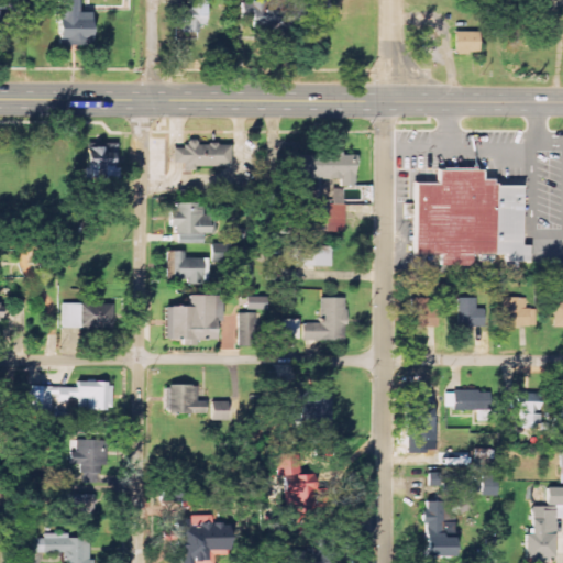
[(86,11),(75,11),(75,0),(51,0),(51,42),(86,42),(86,11)]
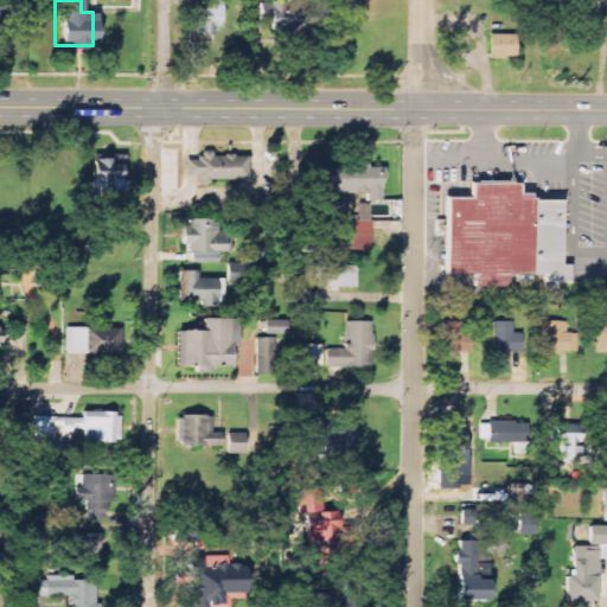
[(222,27),(222,0),(204,0),(205,17),(197,17),(196,37),(212,37),(212,26),(222,27)]
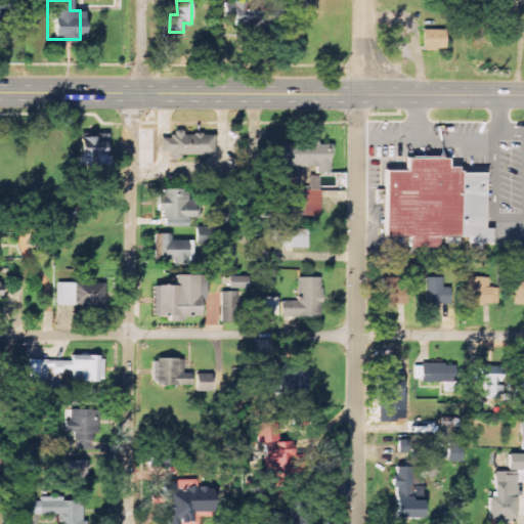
[(267,25),(266,0),(245,0),(246,2),(235,2),(236,25),(267,25)]
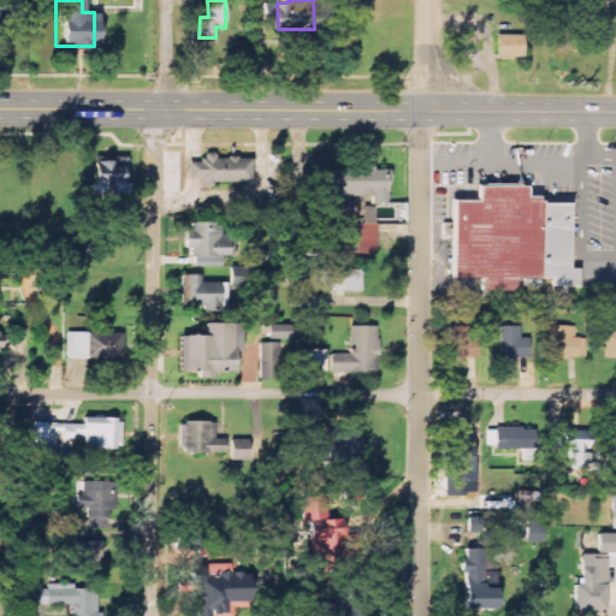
[(520,58),(520,34),(493,34),(493,58),(520,58)]
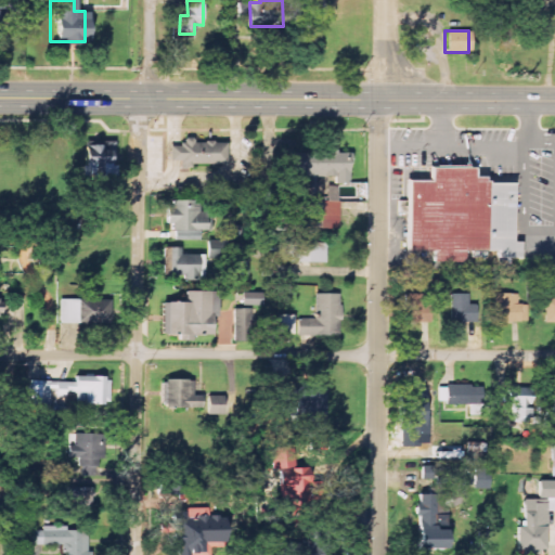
[(115,142),(84,142),(84,176),(114,177),(115,142)]
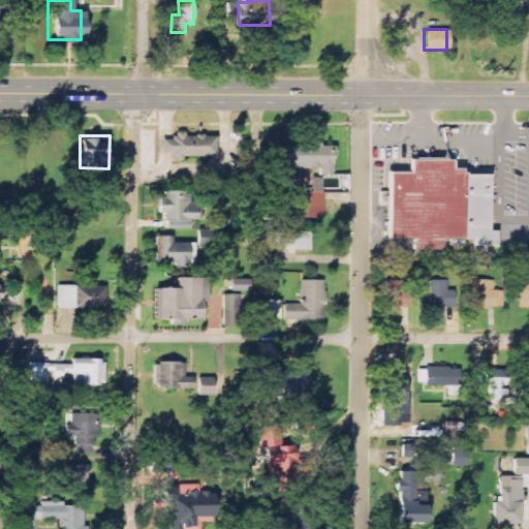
[(172,136),(172,159),(213,159),(213,136),(172,136)]
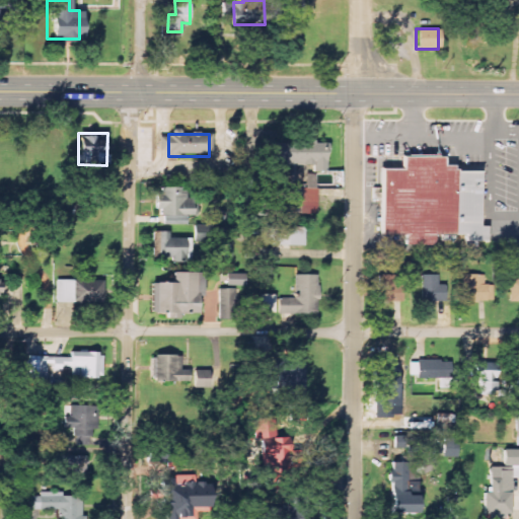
[(277,142),(276,165),(313,166),(313,172),(327,172),(327,143),(277,142)]
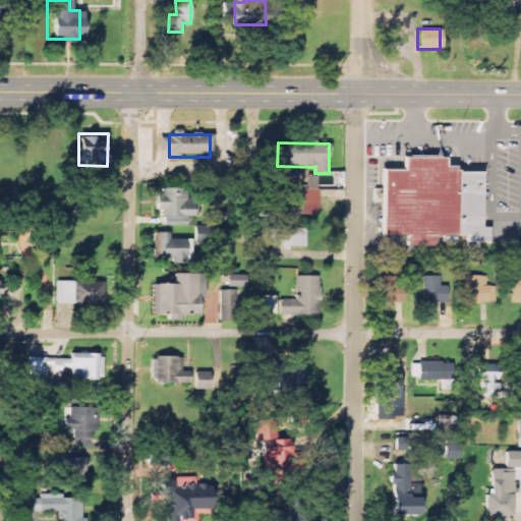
[(381,169),(381,235),(404,235),(404,245),(432,245),(432,235),(463,235),(463,241),(486,241),(486,226),(478,226),(478,171),(454,171),(454,169),(450,169),(450,165),(440,165),(440,157),(400,158),(400,169),(381,169)]
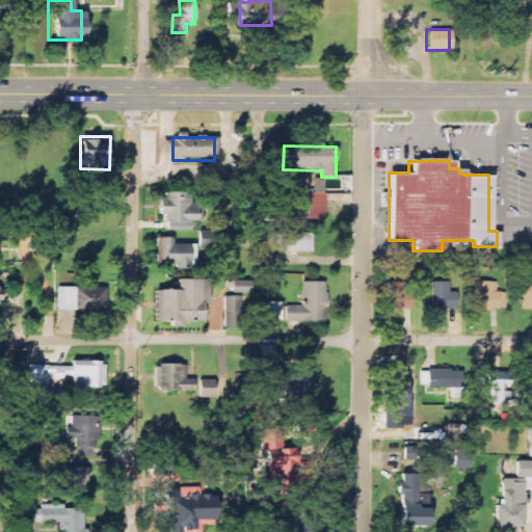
[(324,194),(325,180),(315,179),(315,193),(324,194)]
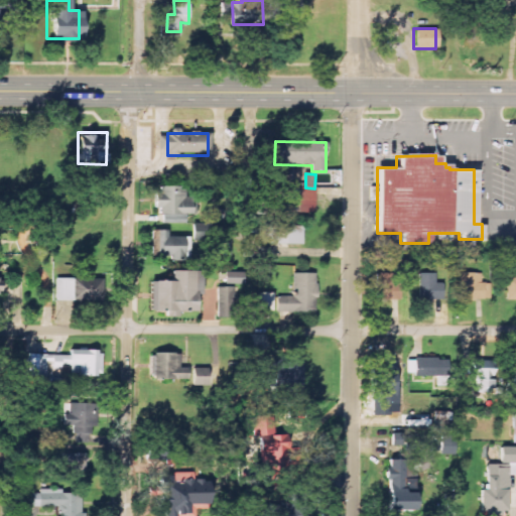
[(285,200),(300,199),(300,183),(285,183),(285,200)]
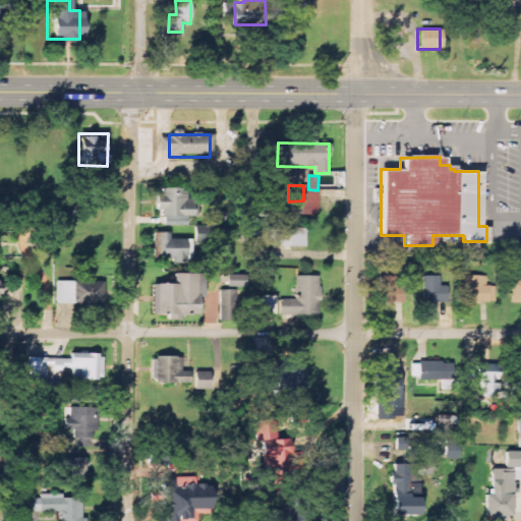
[(191,189),(162,188),(162,198),(157,198),(157,211),(164,212),(164,226),(188,226),(188,217),(190,217),(191,189)]
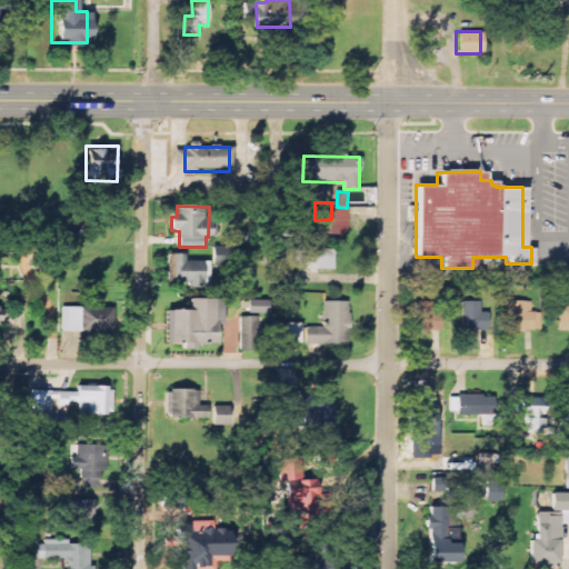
[(332,270),(332,249),(298,249),(298,269),(332,270)]
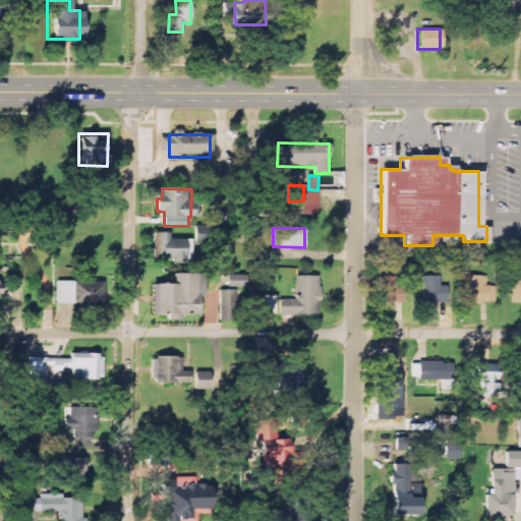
[(192,263),(192,239),(171,239),(171,233),(155,233),(155,259),(174,258),(174,263),(192,263)]
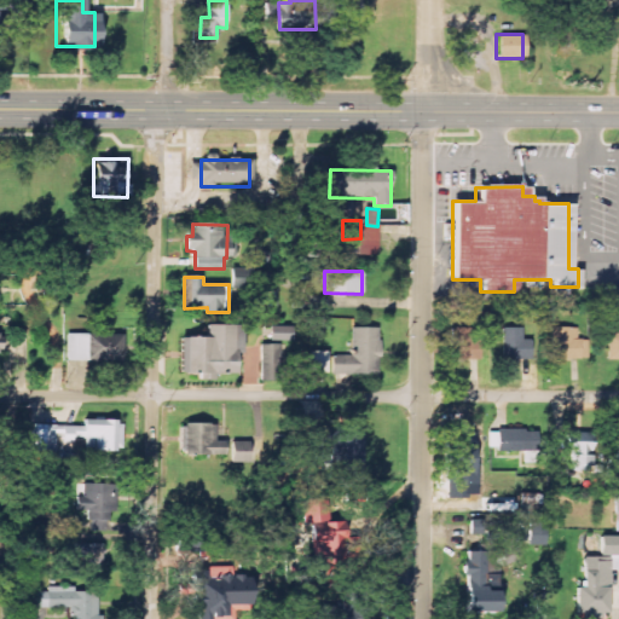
[(180,339),(180,376),(236,376),(236,354),(242,354),(242,325),(206,325),(206,339),(180,339)]
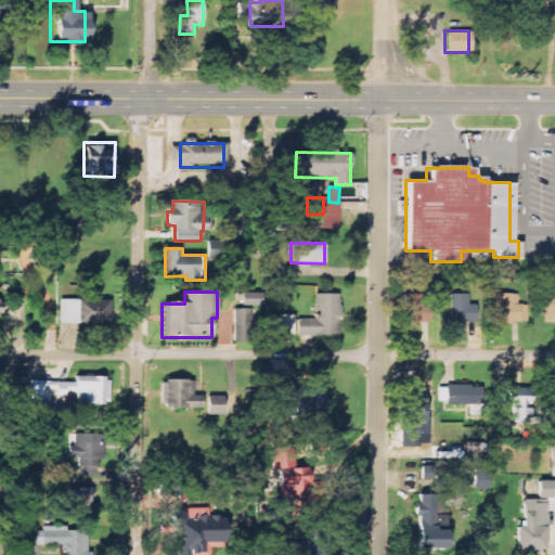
[(262,306),(262,293),(243,294),(243,306),(262,306)]
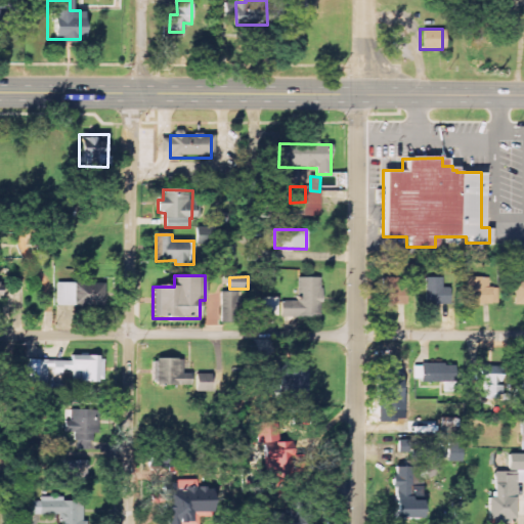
[(282,318),(321,317),(321,277),(298,278),(298,301),(282,301),(282,318)]
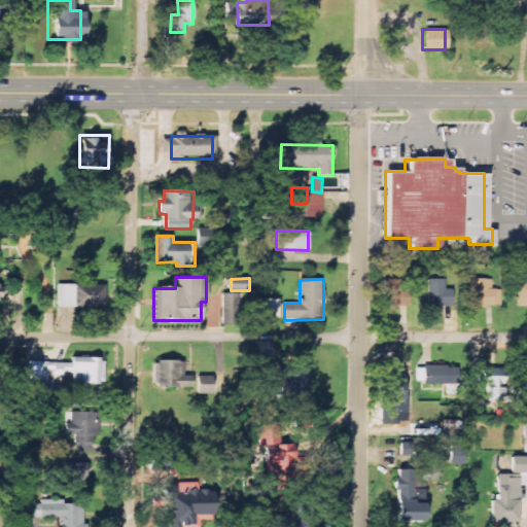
[(402,280),(385,279),(384,307),(410,307),(410,289),(402,289),(402,280)]
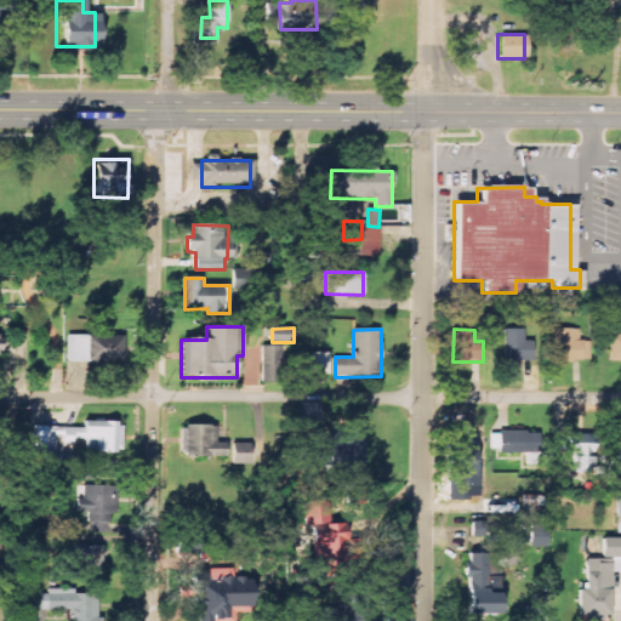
[(534,341),(525,341),(525,329),(506,330),(506,362),(534,360),(534,341)]
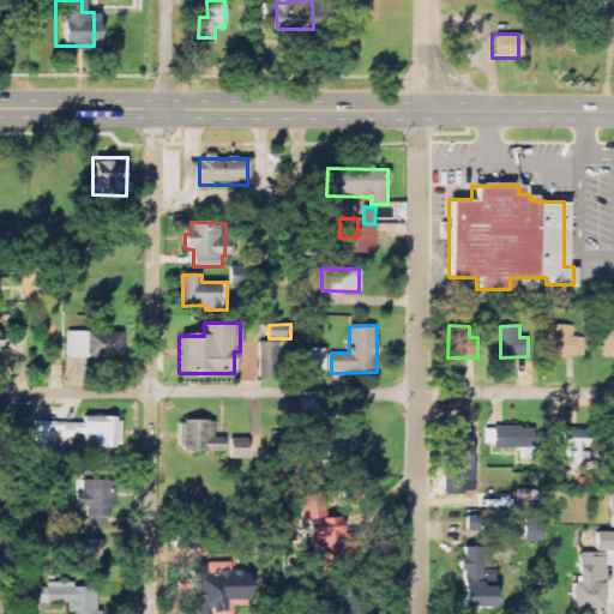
[(548,357),(584,357),(584,337),(573,337),(573,325),(548,325),(548,357)]
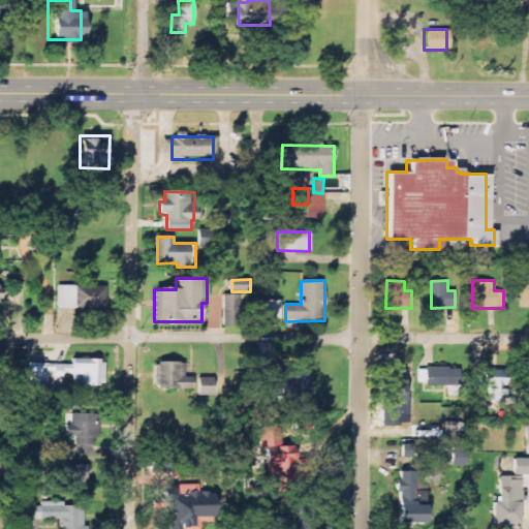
[(57,309),(74,309),(74,286),(57,285),(57,309)]
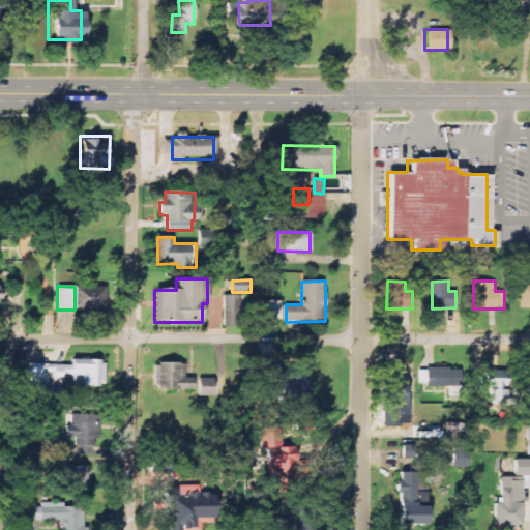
[(106,289),(77,288),(76,308),(105,310),(106,289)]
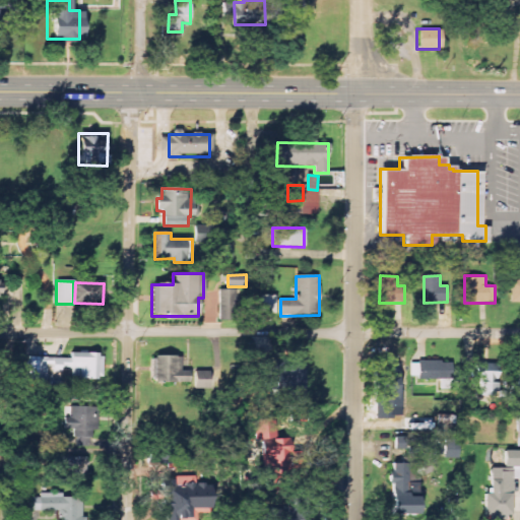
[(240,289),(218,289),(219,322),(240,321),(240,289)]
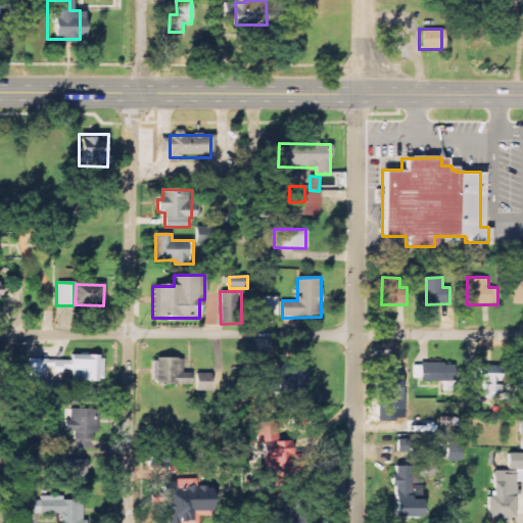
[(278,316),(278,297),(264,296),(263,315),(278,316)]
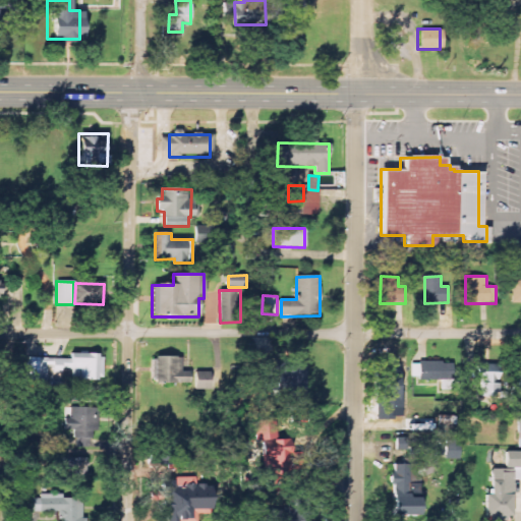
[(103,354),(71,353),(70,378),(80,379),(80,380),(103,381),(103,354)]
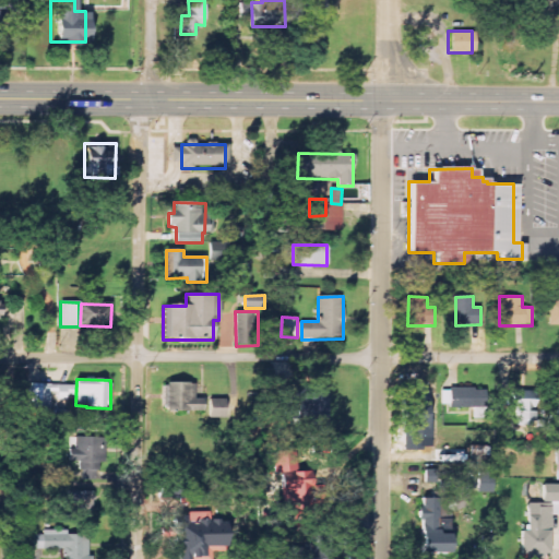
[(328,425),(328,381),(278,381),(278,403),(300,403),(300,426),(328,425)]
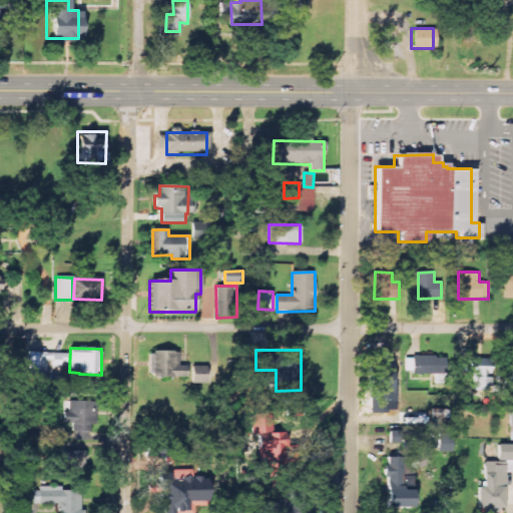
[(187,378),(187,366),(178,366),(178,352),(150,353),(150,378),(187,378)]
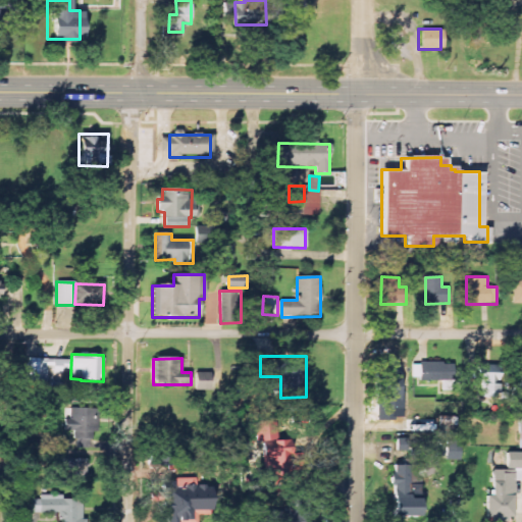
[(69,360),(24,359),(24,381),(49,382),(49,372),(69,372),(69,360)]
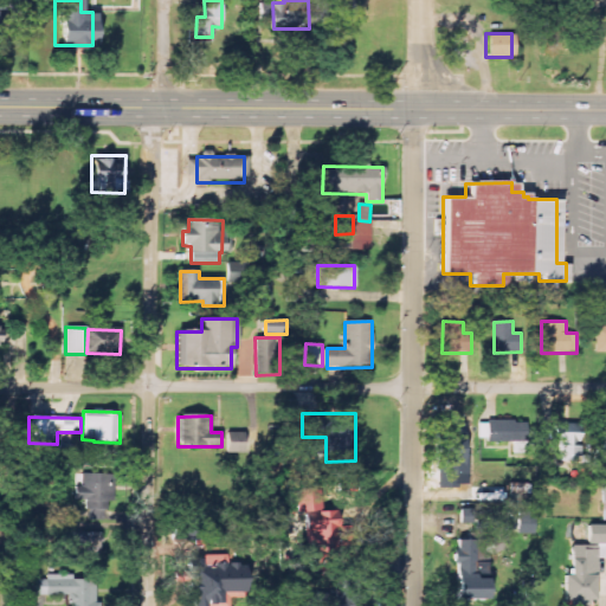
[(526,421),(488,421),(488,442),(524,443),(526,421)]
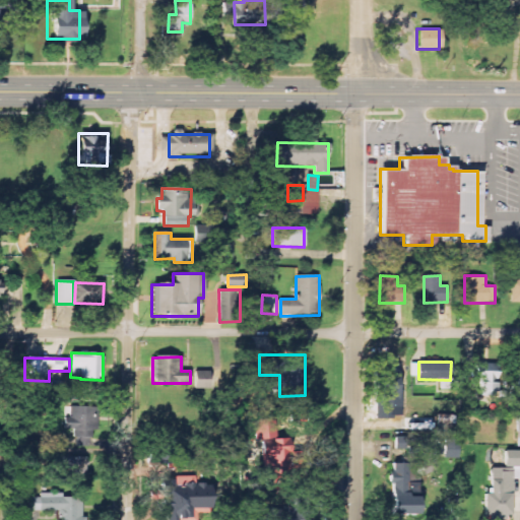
[(497,397),(498,365),(476,364),(476,381),(480,381),(479,397),(497,397)]
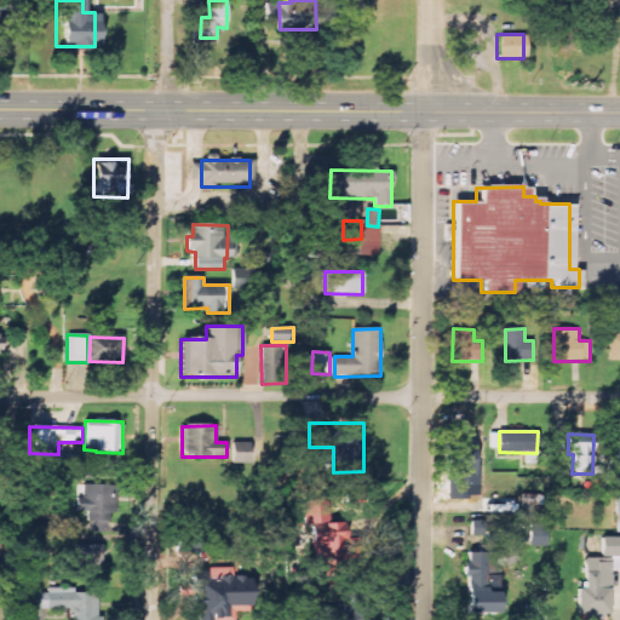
[(233,438),(231,464),(250,464),(250,438),(233,438)]
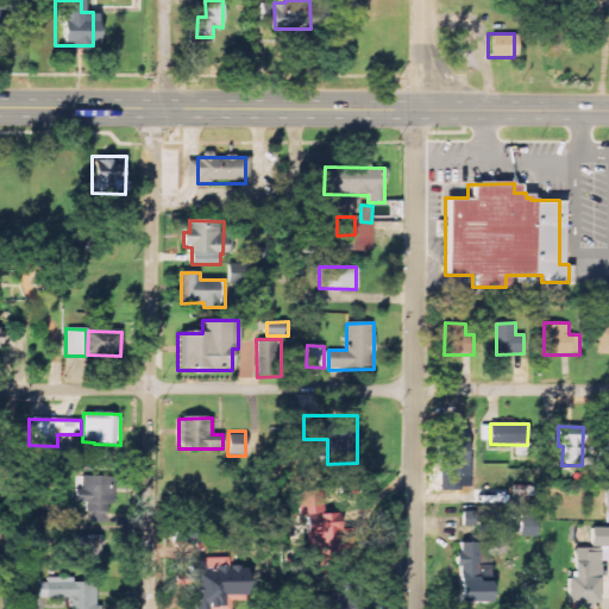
[(75,490),(75,503),(88,503),(88,523),(105,523),(105,514),(113,514),(114,478),(82,477),(82,490),(75,490)]
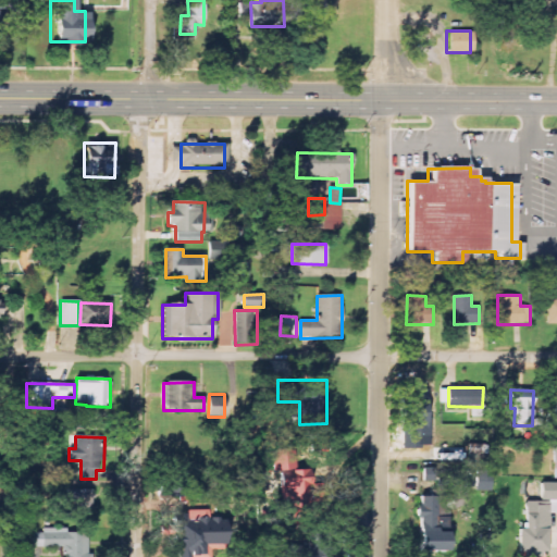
[(295,449),(274,449),(274,472),(281,472),(282,511),(291,510),(291,518),(313,518),(312,471),(295,471),(295,449)]
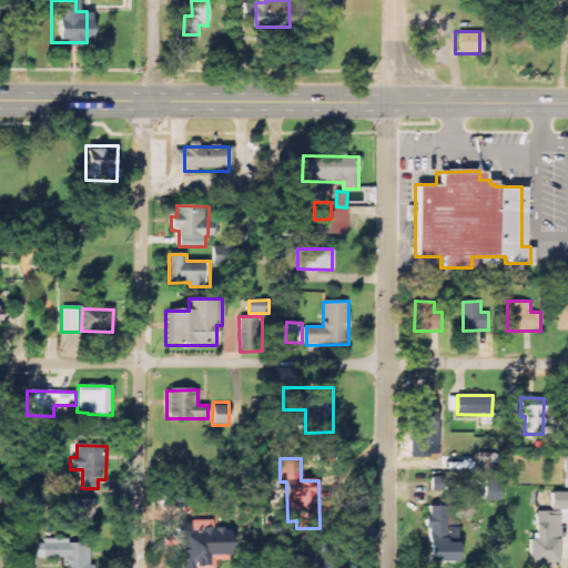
[(483,496),(483,478),(432,479),(433,497),(483,496)]
